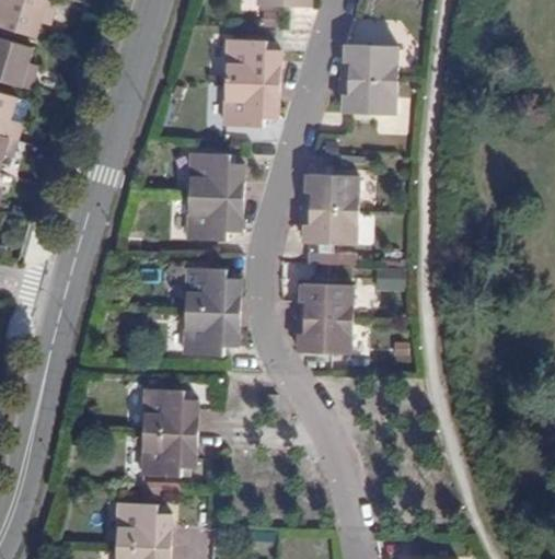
[(0,26),(30,35),(34,20),(44,22),(50,0),(0,0),(0,26)]
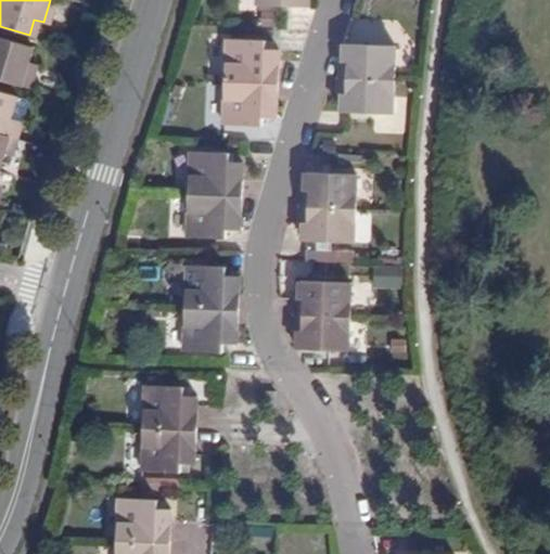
[(306,9),(306,4),(286,0),(255,0),(256,7),(280,8),(290,8),(306,9)]
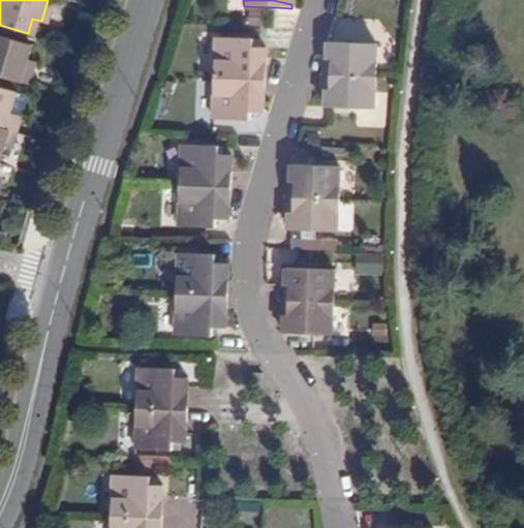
[(267,18),(276,18),(276,7),(267,7),(267,18)]
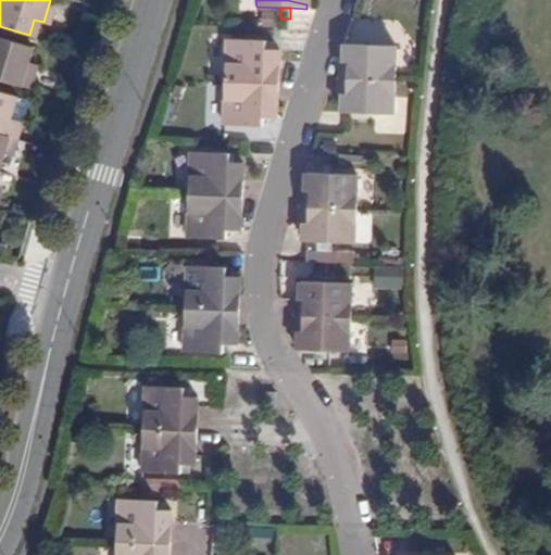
[(0,79),(24,87),(30,64),(21,61),(25,46),(0,38),(0,79)]
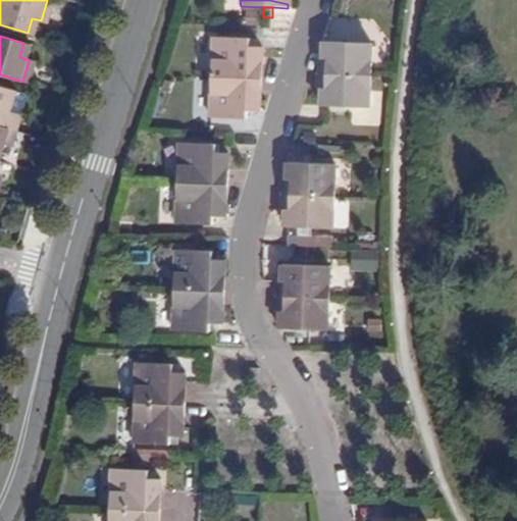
[(210,79),(259,80),(260,48),(256,48),(247,48),(248,39),(211,38),(210,79)]
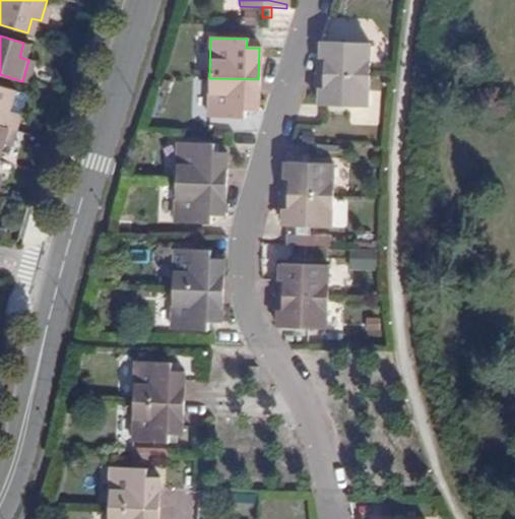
[(246,48),(255,48),(255,39),(247,39),(246,48)]
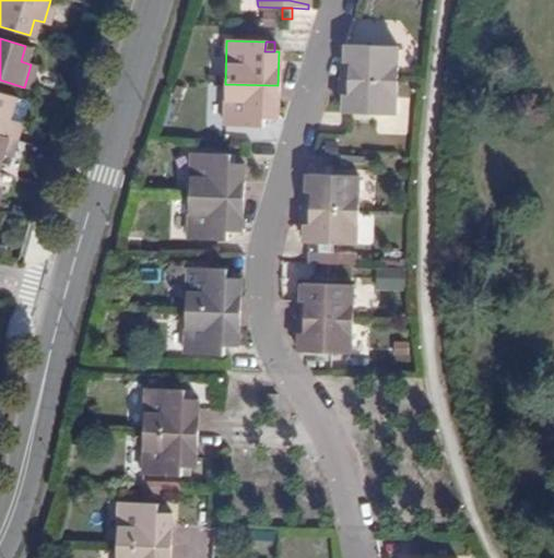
[(339,79),(395,81),(396,45),(370,45),(362,45),(345,44),(344,62),(340,61),(339,79)]
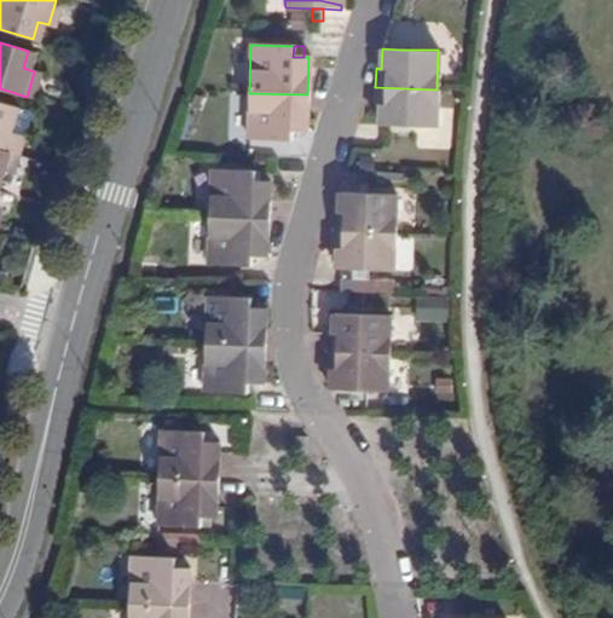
[(406,126),(435,127),(437,90),(375,87),(375,105),(380,105),(380,126),(398,126),(406,126)]
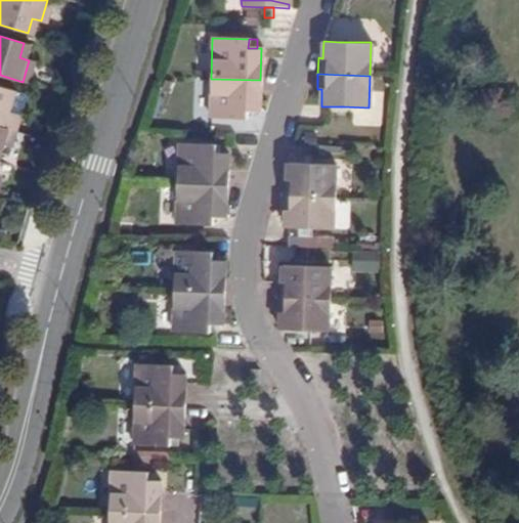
[(255,110),(259,110),(260,80),(211,79),(210,119),(247,120),(247,110),(255,110)]
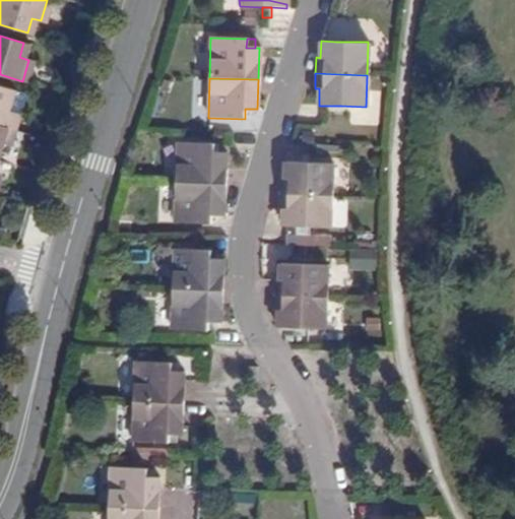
[(0,124),(8,126),(13,110),(18,92),(6,88),(0,86),(0,124)]
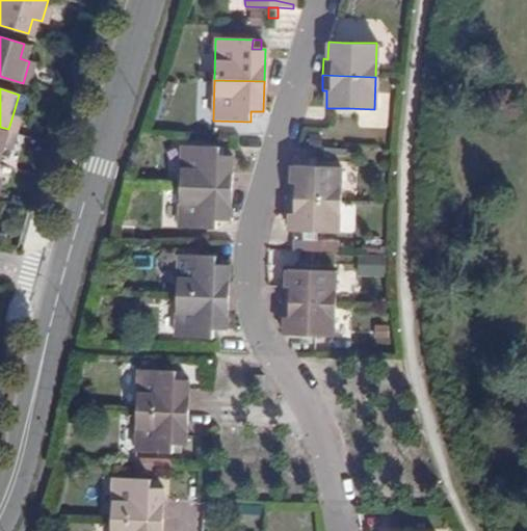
[(251,122),(259,122),(259,111),(251,111),(251,122)]
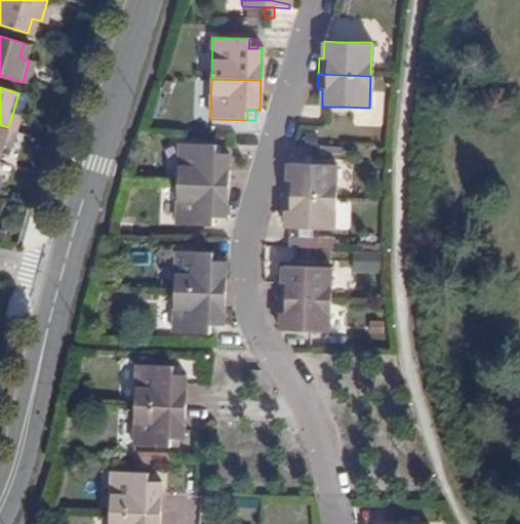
[(0,143),(3,144),(8,127),(0,125),(0,143)]
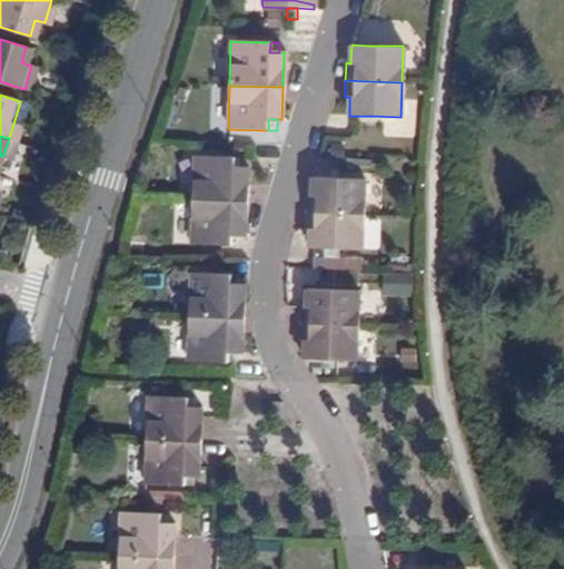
[(190,200),(246,203),(248,169),(243,169),(234,169),(234,159),(193,157),(190,200)]
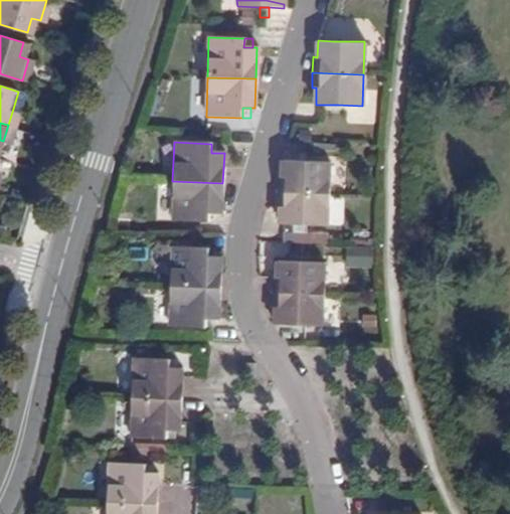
[(211,153),(219,153),(220,144),(211,144),(211,153)]
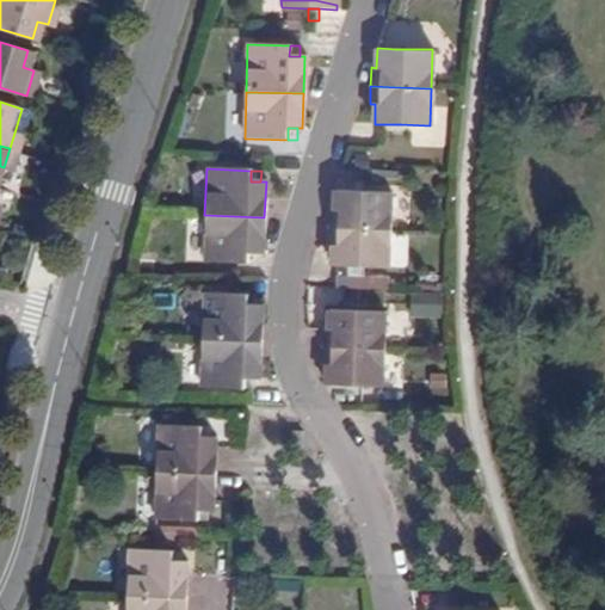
[(328,227),(389,229),(390,192),(362,191),(353,191),(335,190),(334,209),(328,209),(328,227)]
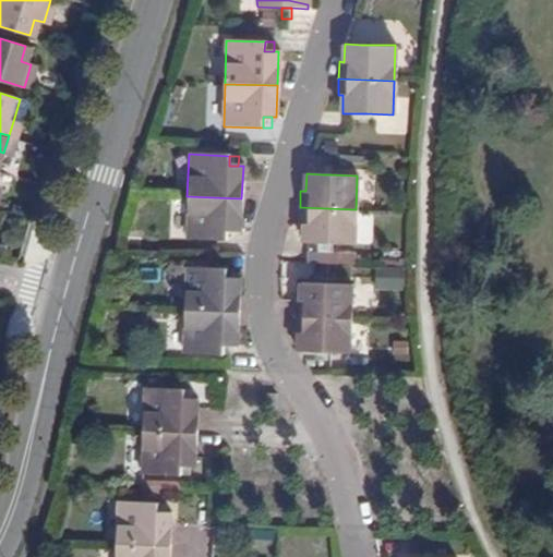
[(235,232),(239,232),(241,198),(187,196),(184,240),(225,242),(225,231),(235,232)]
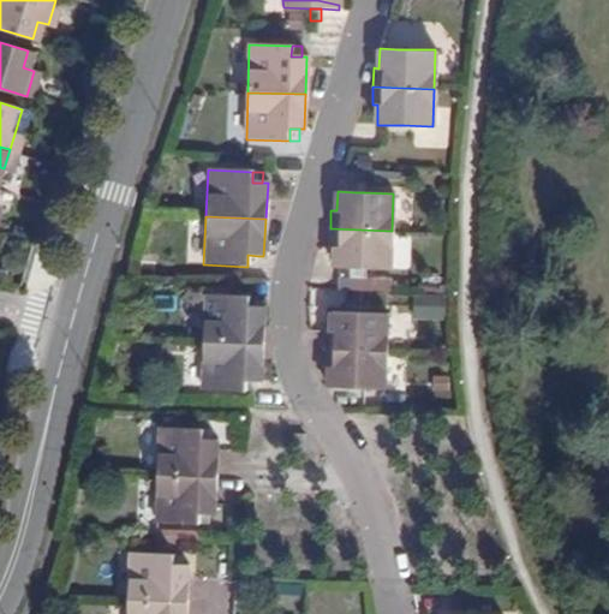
[(360,268),(389,269),(392,231),(330,228),(329,248),(334,248),(334,267),(352,267),(360,268)]
